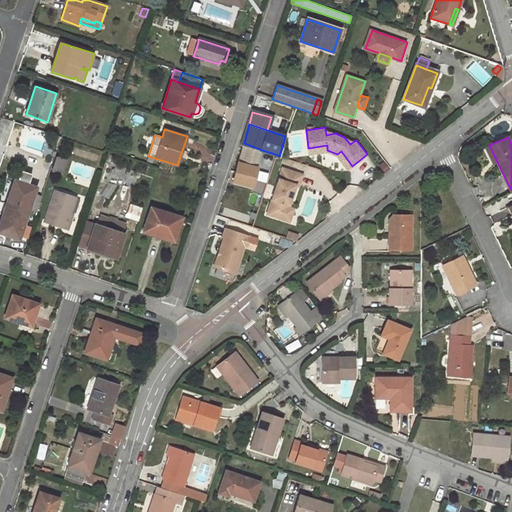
[(244,143),(238,163),(257,167),(262,150),(244,143)]
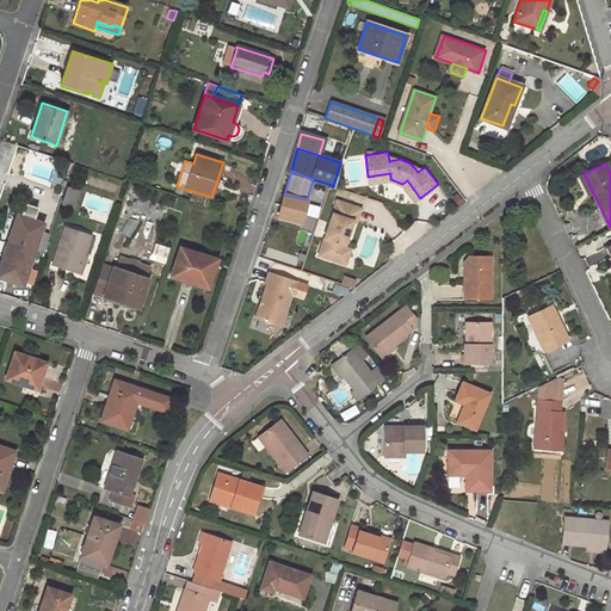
[(390,173),(368,177),(369,183),(390,179),(390,173)]
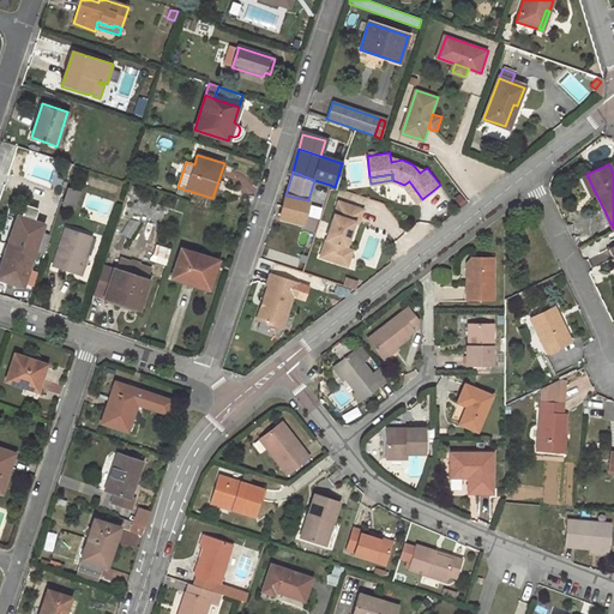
[(587,174),(582,176),(591,196),(596,194),(587,174)]
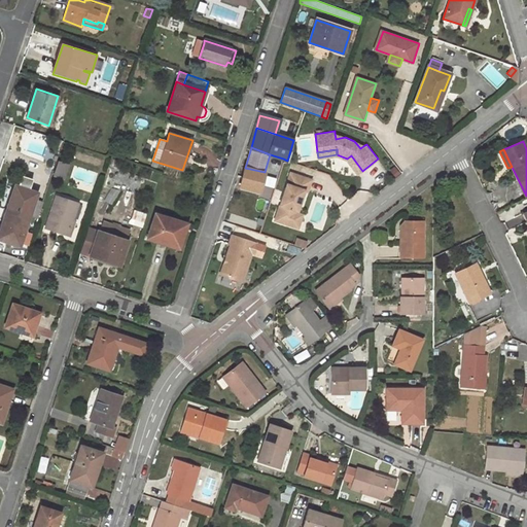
[(362,171),(351,155),(347,159),(358,173),(362,171)]
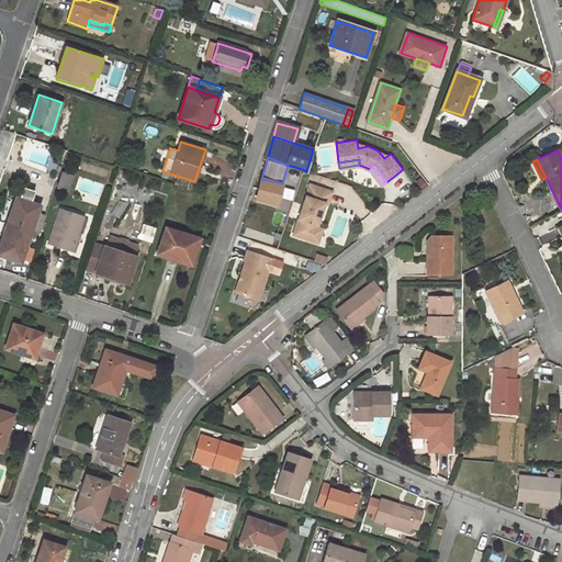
[(261,179),(256,199),(277,203),(282,183),(261,179)]
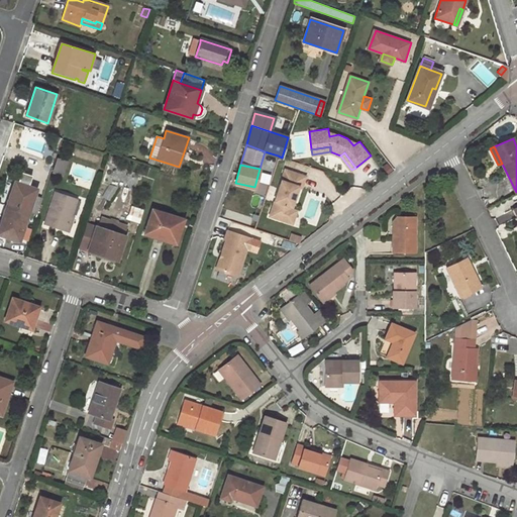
[(285,169),(270,215),(287,220),(290,219),(293,211),(291,208),(298,186),(302,184),(305,176),(285,169)]
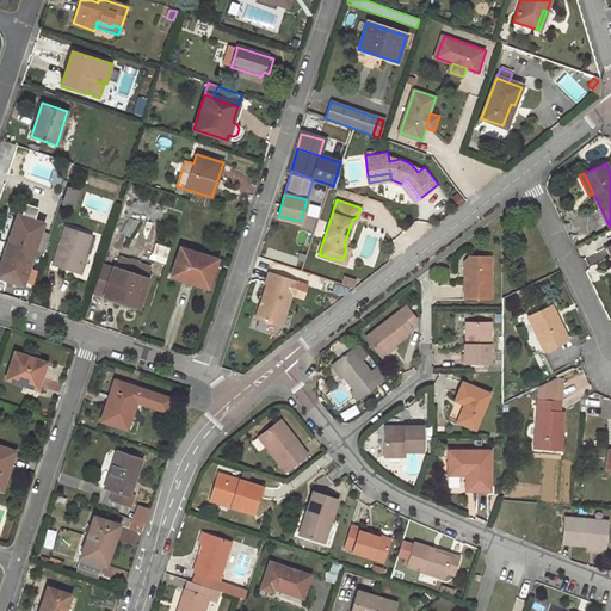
[(12,230),(8,241),(34,250),(42,223),(20,216),(16,233),(12,230)]
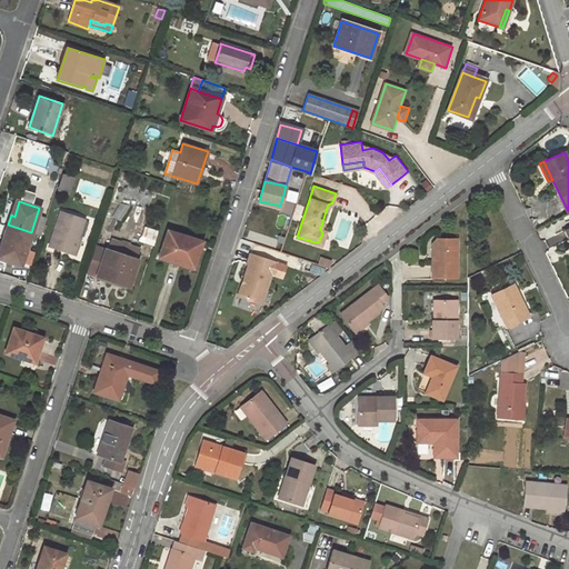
[(75,255),(78,246),(75,246),(77,239),(83,219),(61,212),(49,247),(75,255)]
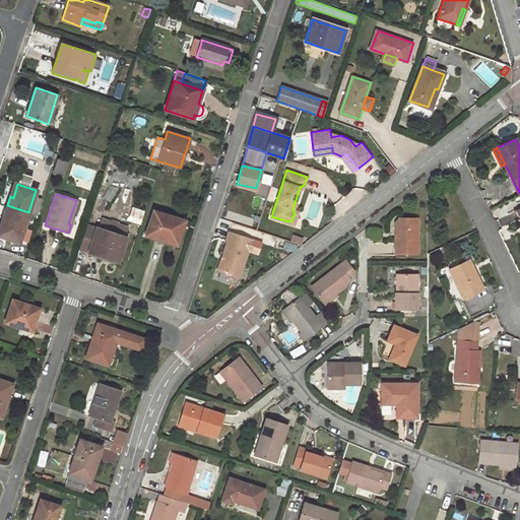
[(5,217),(0,233),(0,237),(19,243),(28,212),(7,205),(3,216),(5,217)]
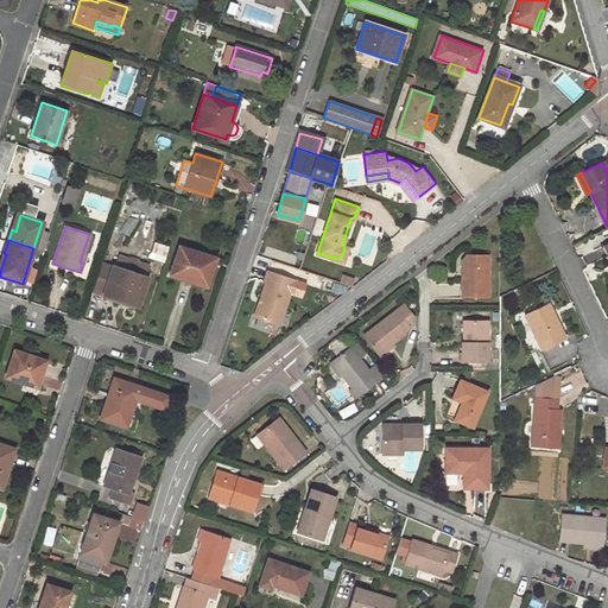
[(151,252),(165,257),(169,247),(154,242),(151,252)]
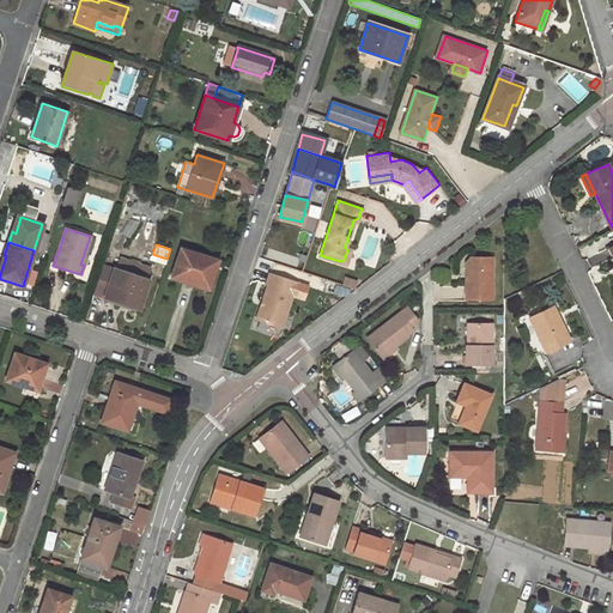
[(351,249),(345,247),(347,250),(344,260),(340,261),(346,263),(351,249)]
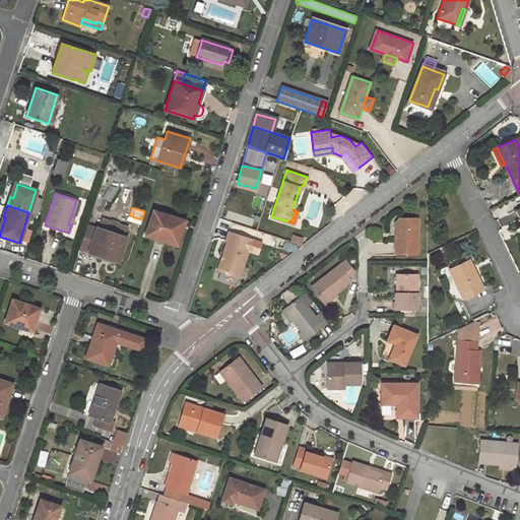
[(153,211),(146,235),(177,244),(184,221),(153,211)]
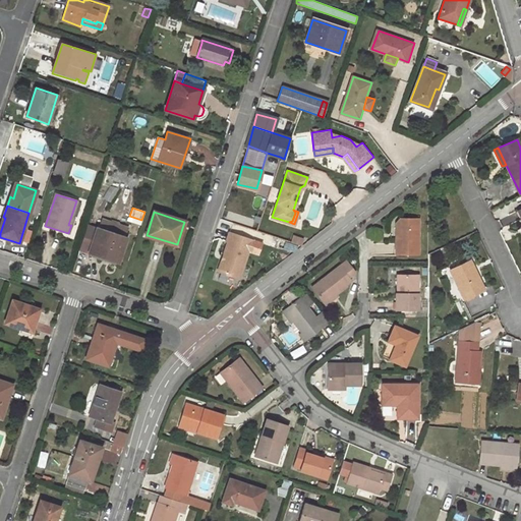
[(396,237),(396,253),(416,254),(417,219),(399,219),(399,220),(399,234),(401,234),(401,238),(396,237)]
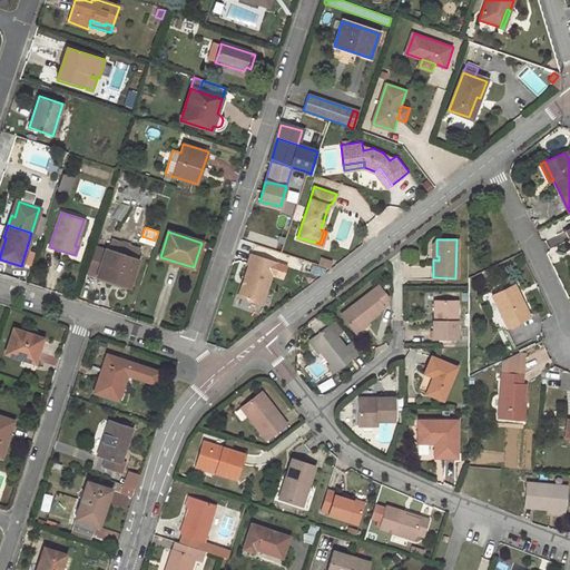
[(97,275),(97,276),(114,282),(117,278),(130,283),(138,261),(137,259),(139,249),(111,241),(108,251),(106,249),(105,249),(95,247),(87,272),(97,275)]
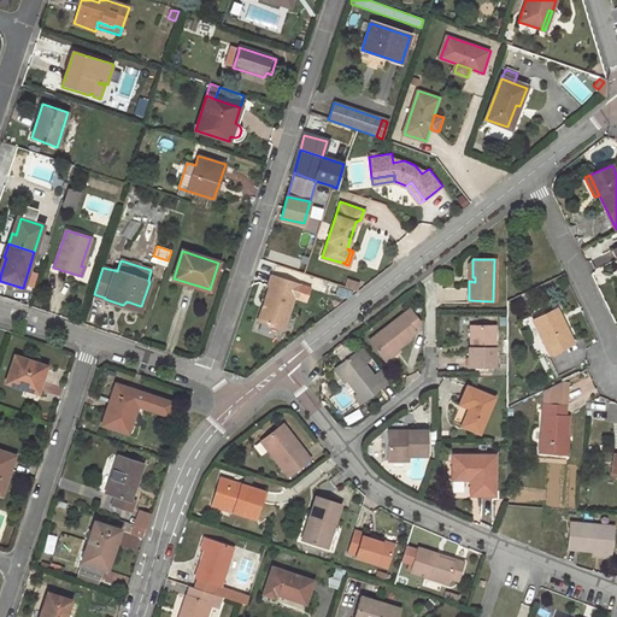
[(271,275),(258,321),(287,329),(295,300),(305,303),(310,287),(271,275)]
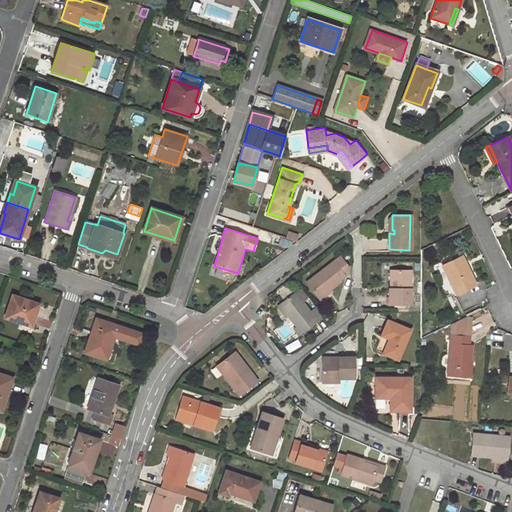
[(87,248),(86,251),(114,260),(114,257),(116,258),(117,254),(105,250),(102,253),(87,248)]
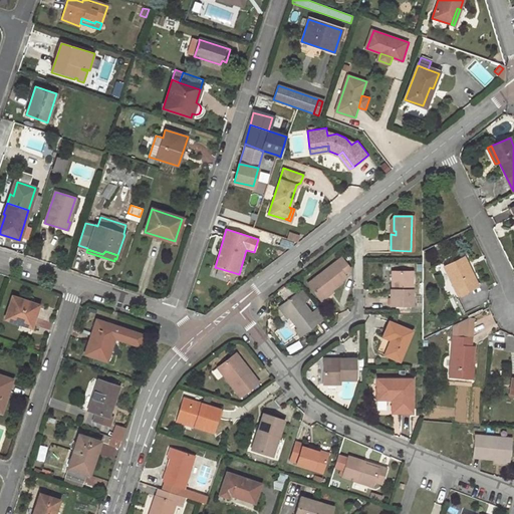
[(307,284),(319,299),(331,290),(342,282),(341,281),(339,279),(344,275),(343,273),(349,268),(341,257),(307,284)]
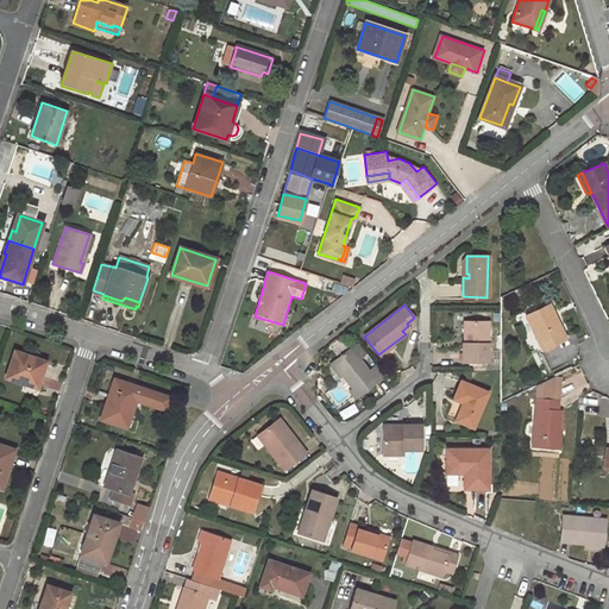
[(548,305),(526,316),(542,350),(565,338),(548,305)]
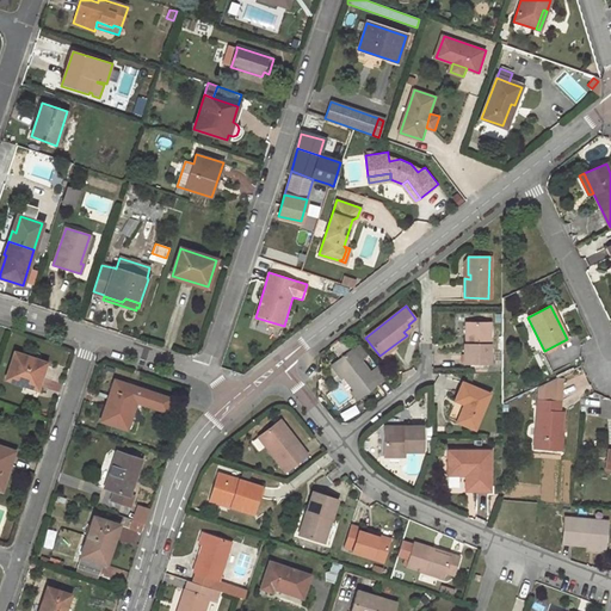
[(466,345),(464,364),(489,364),(489,322),(470,322),(470,345),(467,345),(466,345)]
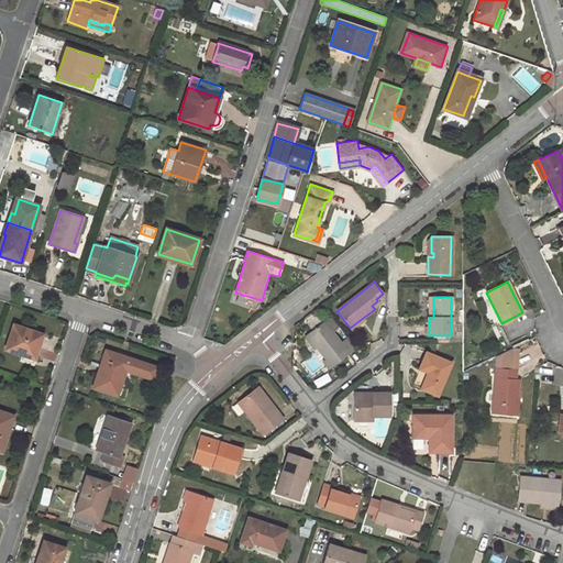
[(346,337),(331,317),(328,320),(344,339),(346,337)]
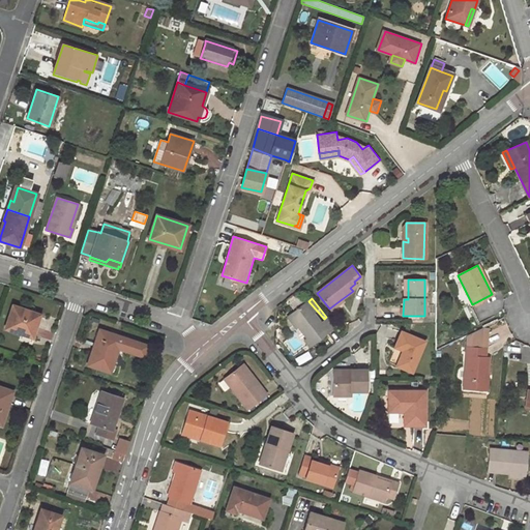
[(343,302),(342,299),(329,308),(331,312),(343,302)]
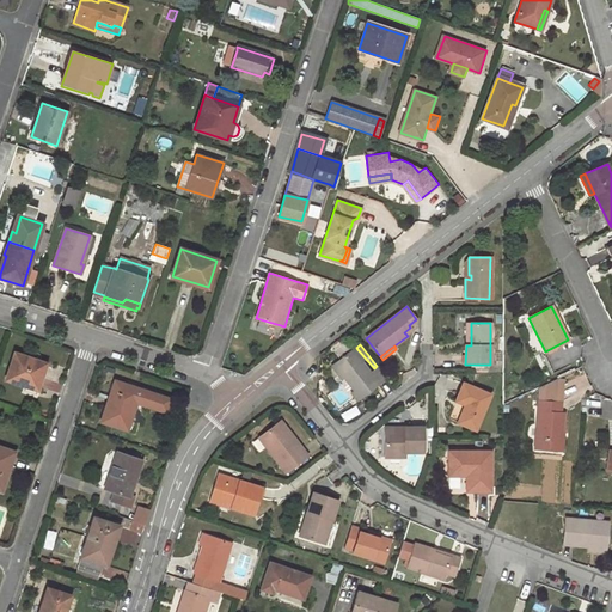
[(377,366),(374,368),(369,372),(353,349),(334,363),(354,390),(352,392),(359,401),(386,378),(377,366)]
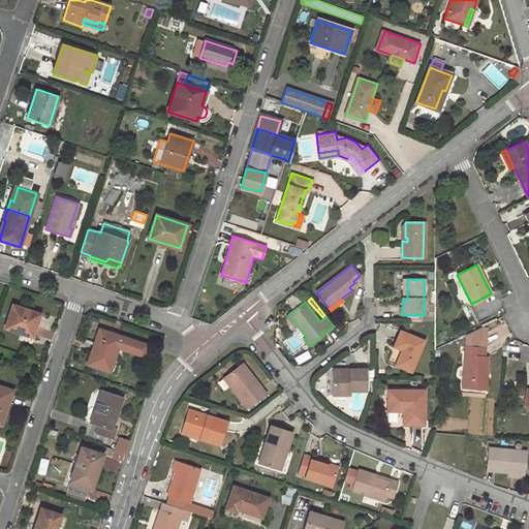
[(13,306),(6,329),(23,334),(24,333),(33,335),(39,314),(13,306)]
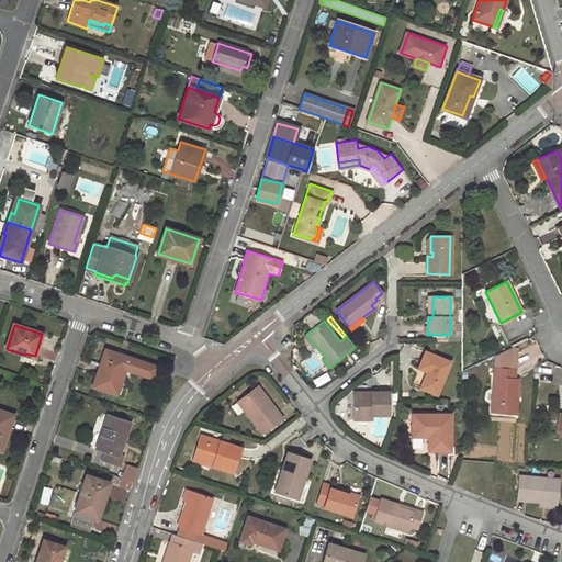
[(512,347),(496,355),(495,367),(515,369),(516,348),(512,347)]
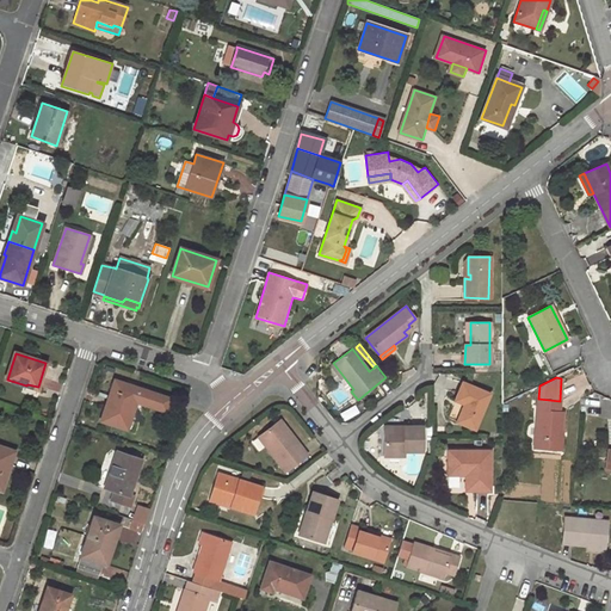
[(115,381),(102,421),(127,430),(139,394),(128,390),(129,386),(115,381)]
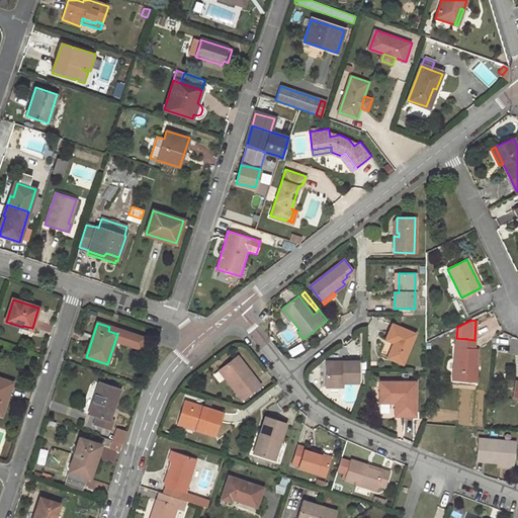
[(394,343),(387,358),(402,363),(414,334),(392,325),(385,340),(394,343)]
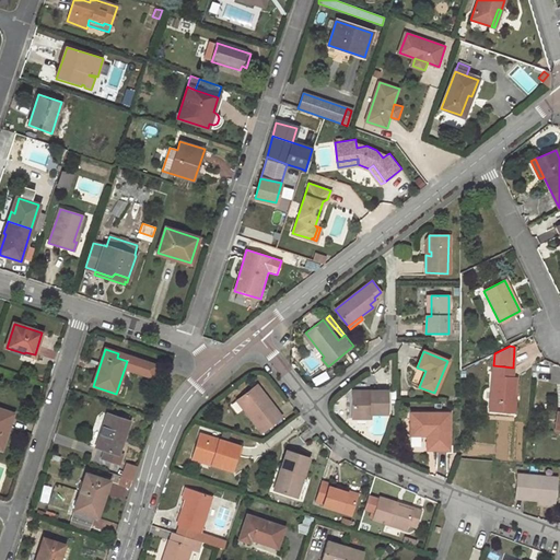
[(513,368),(493,365),(493,372),(490,410),(511,411),(512,396),(513,396),(514,377),(512,377),(513,368)]
